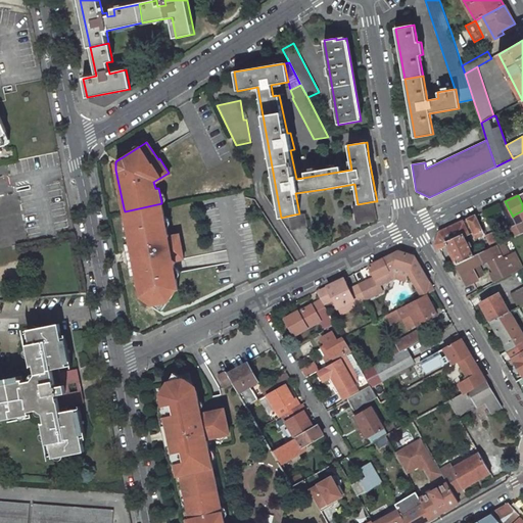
[(358,204),(352,205),(355,225),(377,221),(374,201),(358,204)]
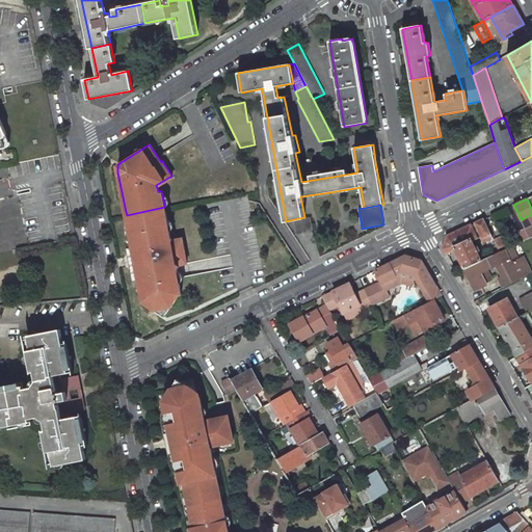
[(179,271),(184,265),(188,264),(184,241),(174,243),(171,241),(164,207),(127,215),(132,238),(134,248),(139,267),(141,278),(147,297),(151,297),(151,301),(159,308),(175,304),(179,296),(179,294),(183,293),(179,271)]
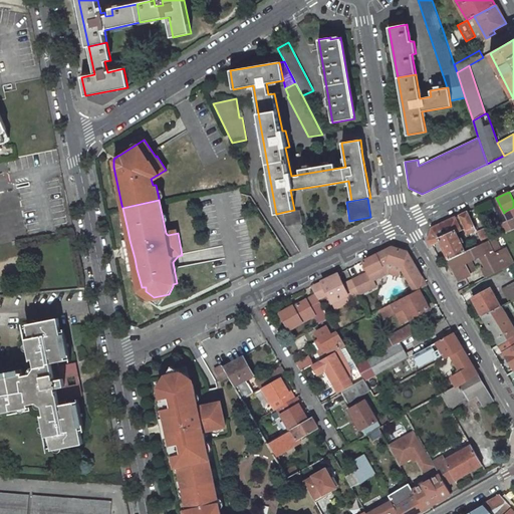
[(505,229),(507,232),(513,228),(513,207),(504,212),(506,216),(512,213),(513,216),(513,217),(507,221),(510,226),(505,229)]
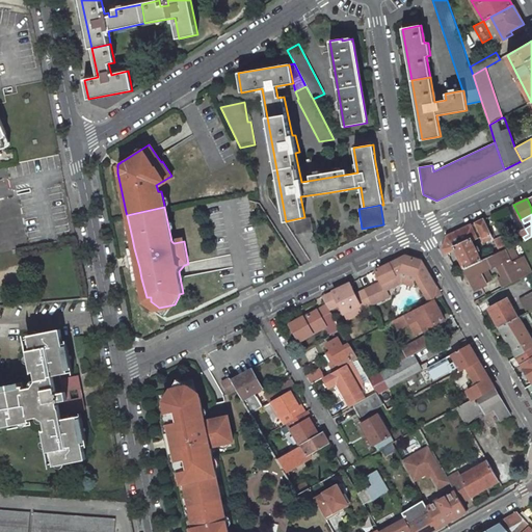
[(304,217),(294,219),(297,234),(313,231),(310,217),(304,217)]
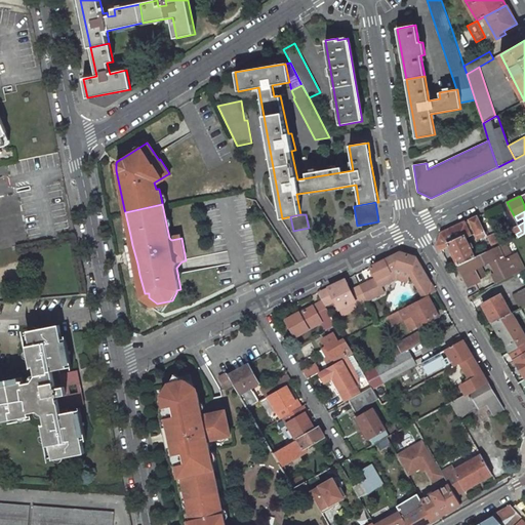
[(477,233),(477,234),(484,231),(478,215),(470,219),(477,233)]
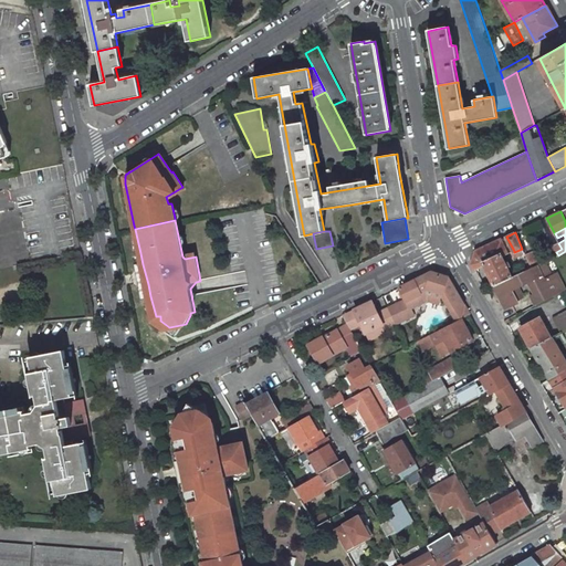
[(514,251),(506,237),(502,239),(501,239),(509,254),(509,253),(514,251)]
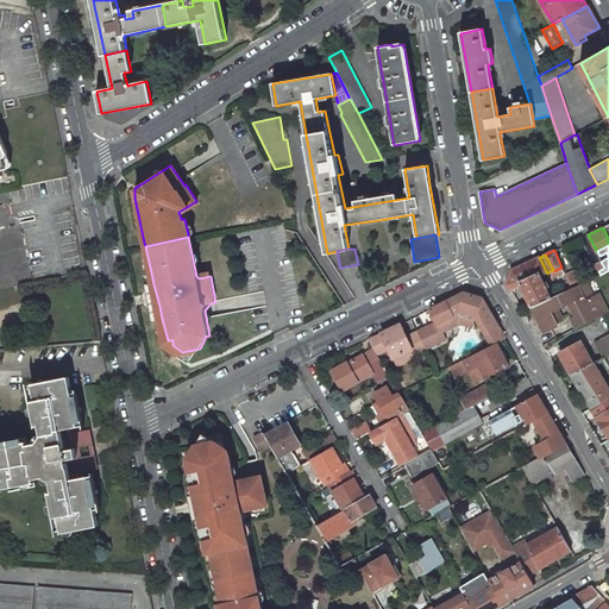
[(512,290),(521,286),(522,286),(520,282),(538,274),(540,276),(547,274),(539,257),(512,270),(508,284),(512,290)]
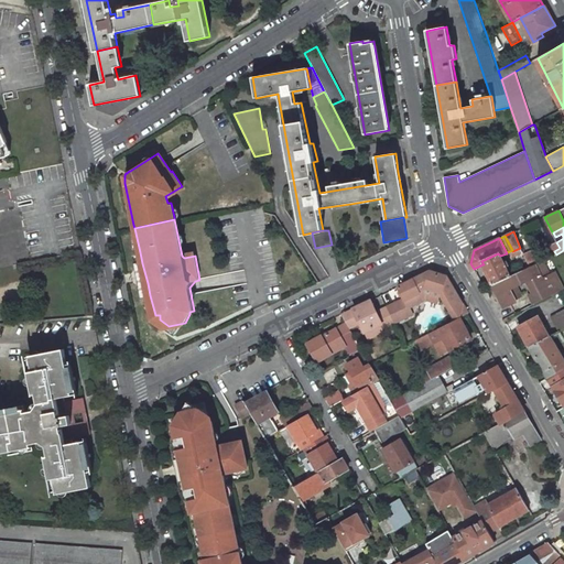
[(533,250),(523,255),(530,267),(534,264),(539,263),(533,250)]
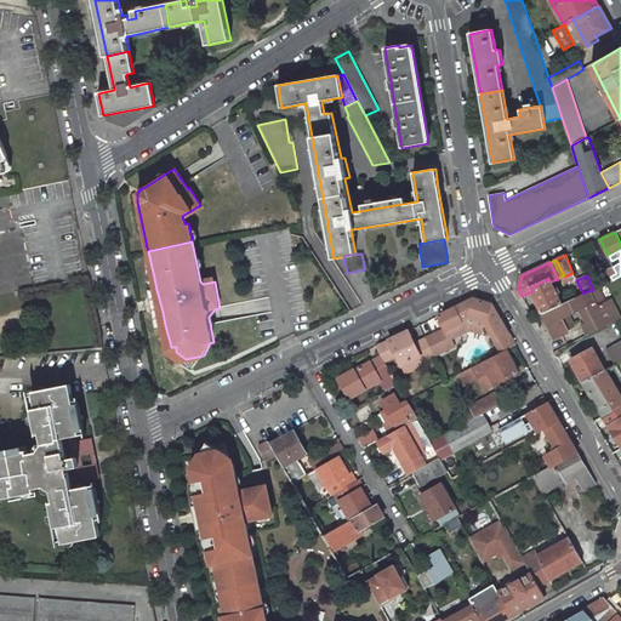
[(543,314),(562,305),(557,295),(560,292),(558,286),(554,289),(551,281),(548,279),(530,288),(533,291),(531,291),(543,314)]
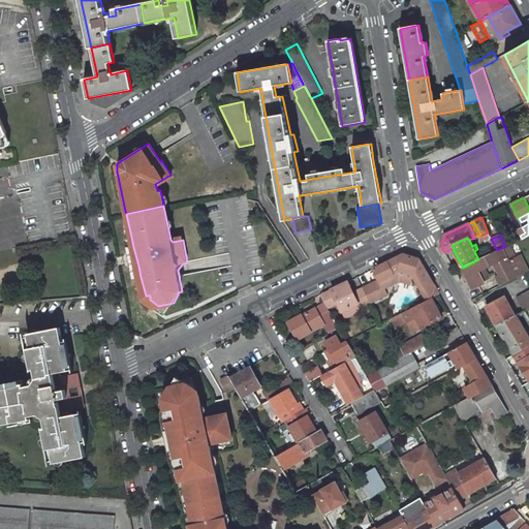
[(506,258),(501,248),(497,250),(478,259),(463,268),(472,287),(484,282),(481,279),(488,276),(485,270),(495,265),(506,258)]
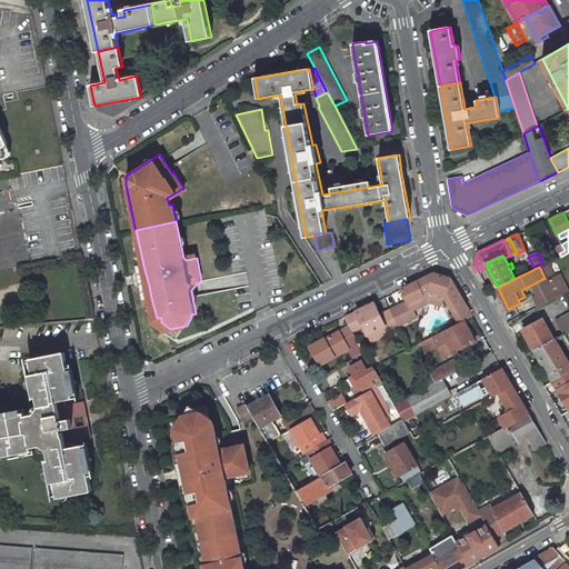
[(426,299),(422,293),(430,290),(447,293),(456,289),(450,279),(433,273),(401,289),(403,293),(406,297),(408,301),(389,310),(397,326),(416,317),(412,310),(423,305),(426,299)]
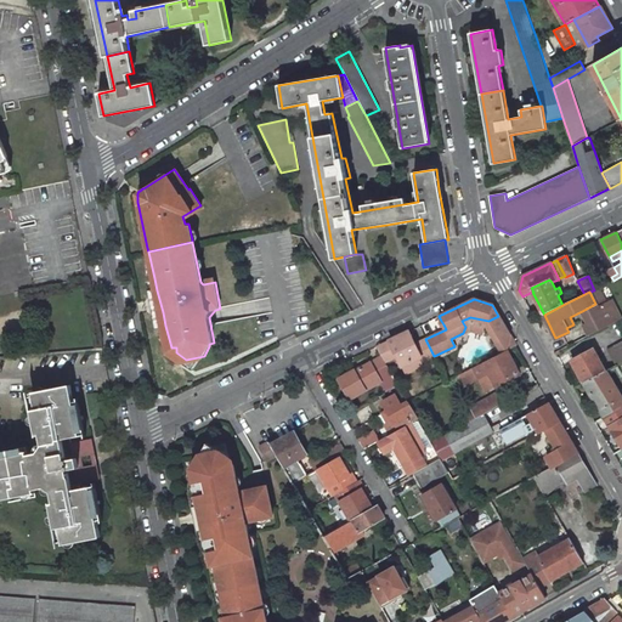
[(583,326),(588,335),(617,320),(612,311),(608,314),(605,307),(599,310),(595,304),(582,311),(589,323),(583,326)]
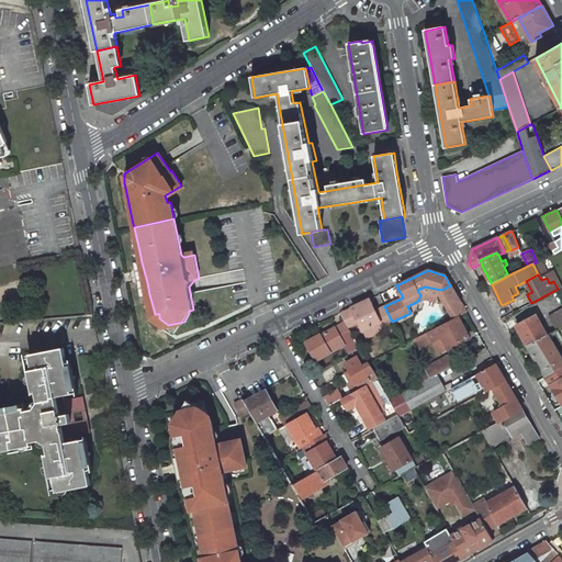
[(465,312),(450,285),(441,290),(438,291),(454,318),(458,316),(465,312)]
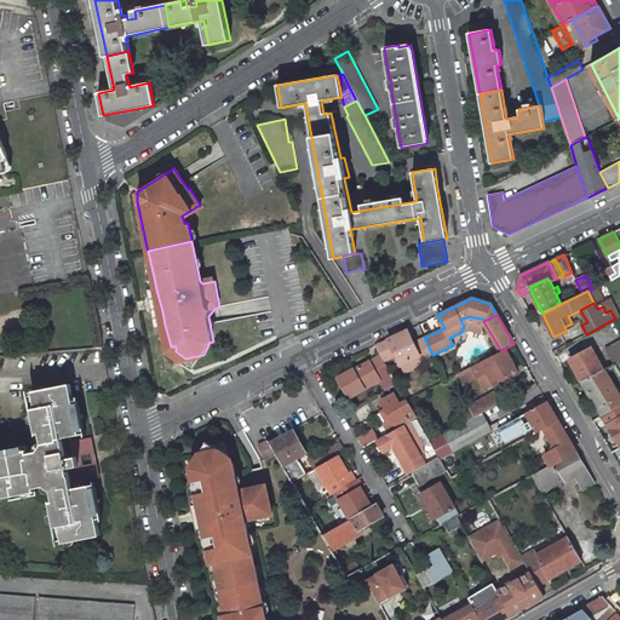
[(396,355),(401,365),(420,355),(423,360),(432,355),(424,338),(413,343),(407,331),(374,345),(380,355),(384,361),(396,355)]
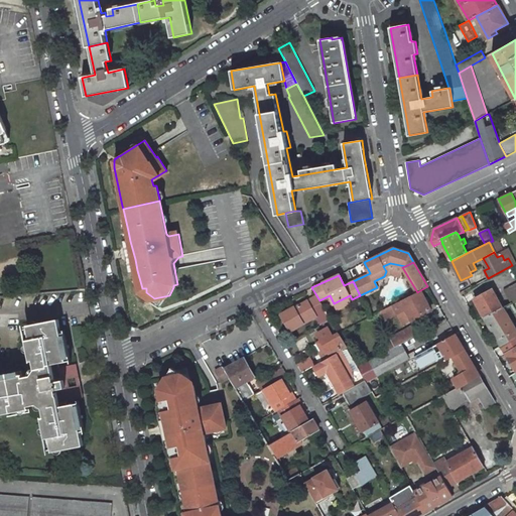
[(515,283),(504,290),(510,303),(515,299),(515,283)]
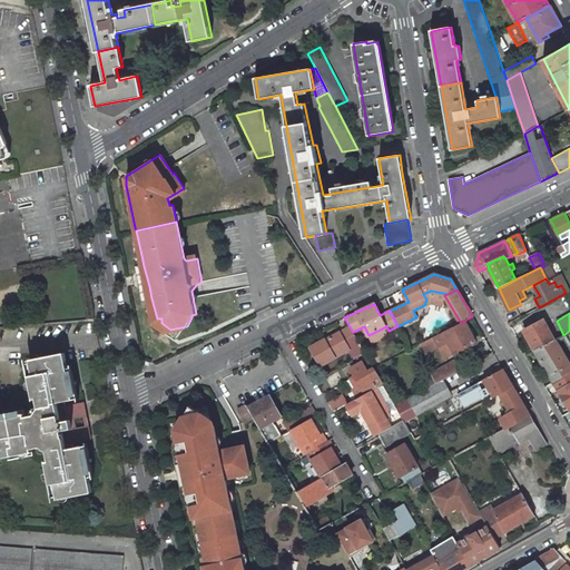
[(475,343),(464,321),(461,323),(443,332),(436,335),(434,336),(441,349),(450,344),(454,354),(475,343)]
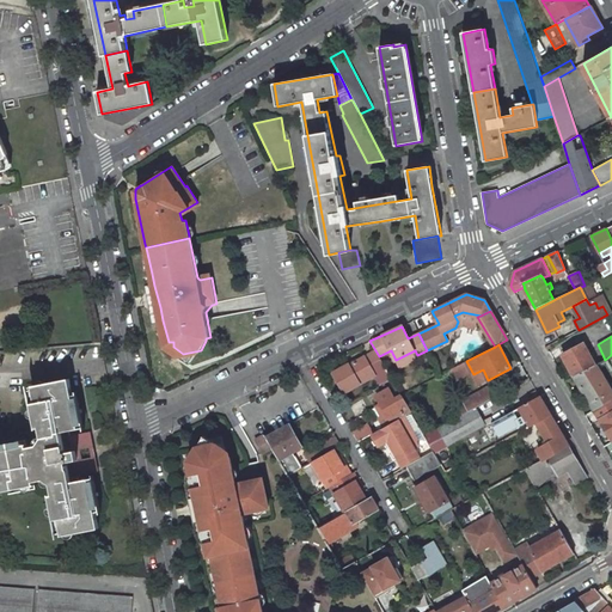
[(562,354),(575,377),(594,366),(582,346),(562,354)]
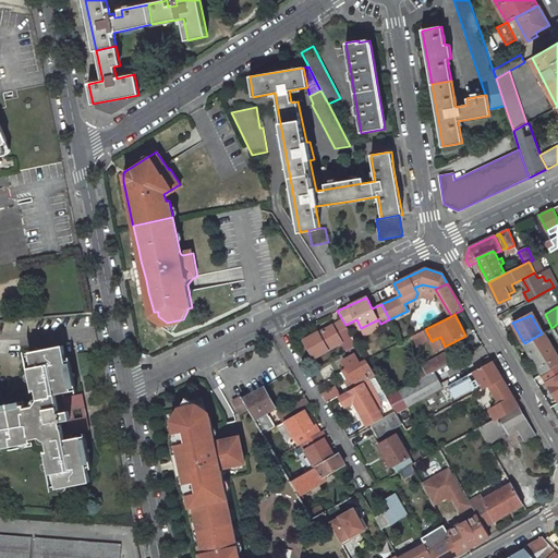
[(354,342),(348,329),(346,325),(342,319),(332,325),(342,341),(346,348),(348,346),(354,342)]
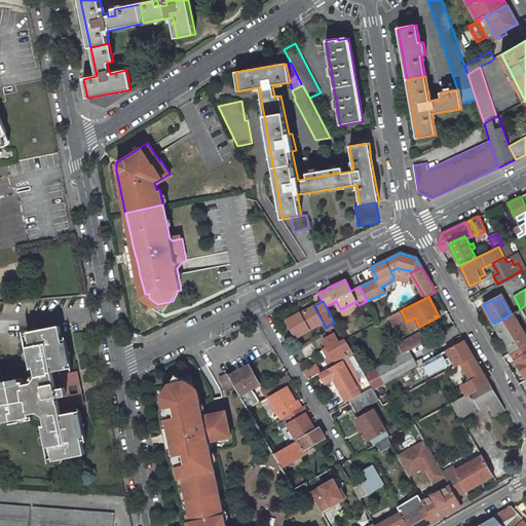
[(313,306),(285,323),(294,338),(323,322),(313,306)]
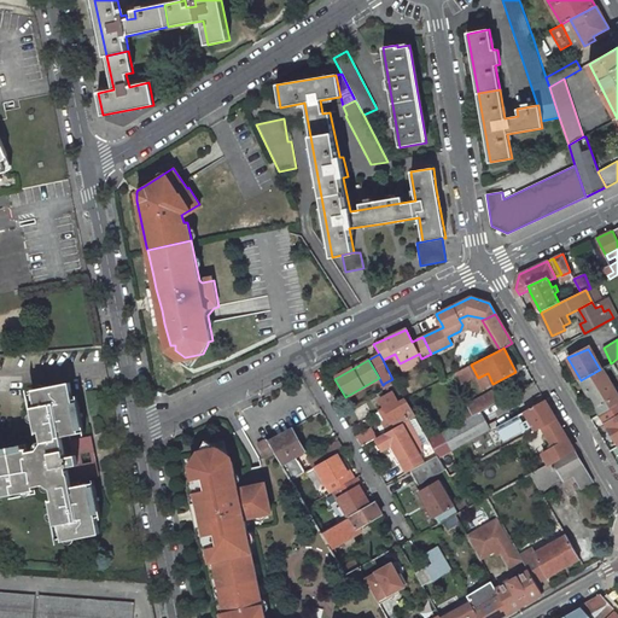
[(581,380),(600,414),(617,403),(617,396),(601,368),(600,369),(581,380)]
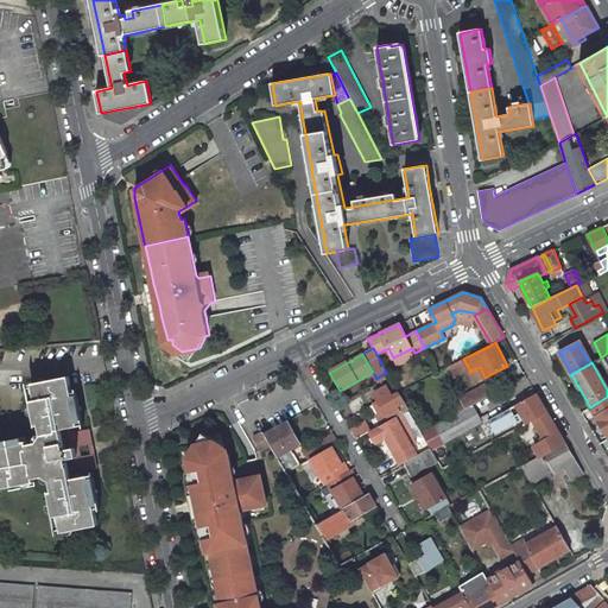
[(0,487),(33,481),(33,479),(43,476),(50,481),(52,492),(49,492),(55,518),(58,517),(62,532),(97,525),(95,510),(100,508),(93,475),(78,477),(77,472),(75,457),(77,457),(75,448),(73,448),(70,434),(69,428),(83,425),(77,391),(73,392),(69,375),(32,382),(36,398),(31,399),(36,425),(39,424),(42,435),(36,442),(26,444),(26,441),(0,445),(0,487)]
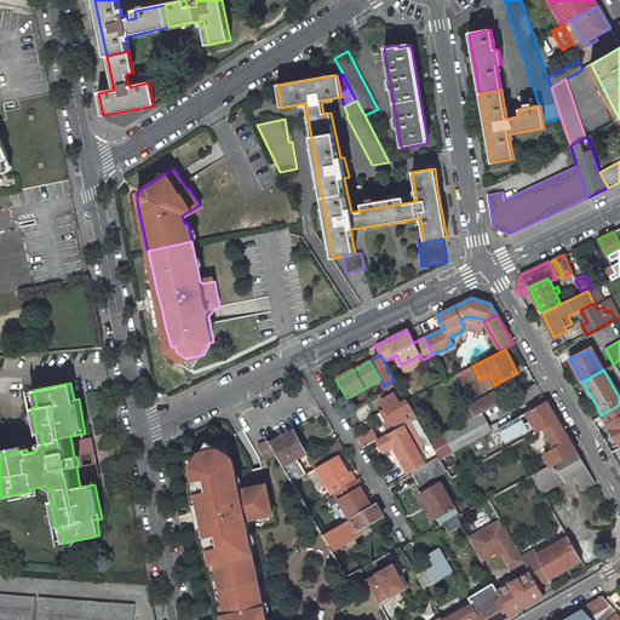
[(494,392),(470,406),(475,415),(482,413),(500,402),(494,392)]
